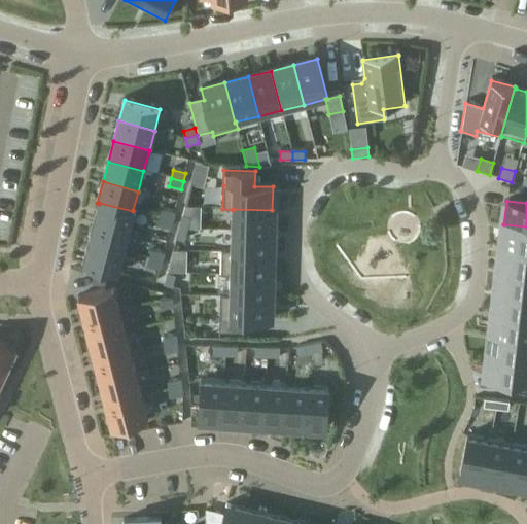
[(130,233),(135,211),(133,210),(133,211),(99,203),(99,204),(94,222),(130,233)]
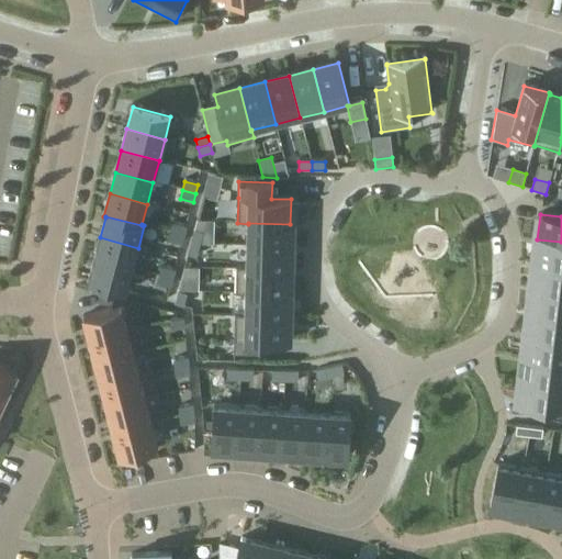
[(248,224),(247,246),(290,247),(290,224),(248,223),(248,224)]
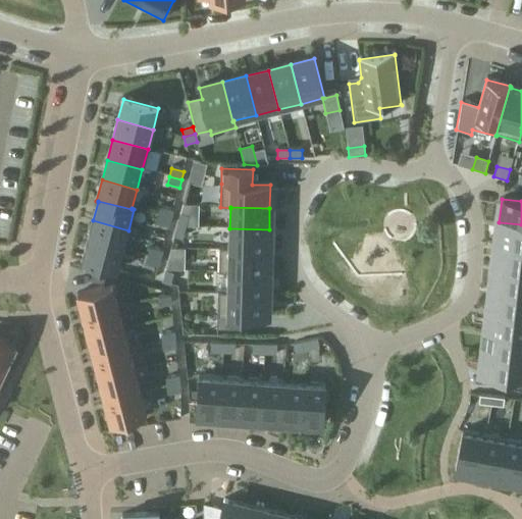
[(170,220),(173,212),(161,209),(159,216),(170,220)]
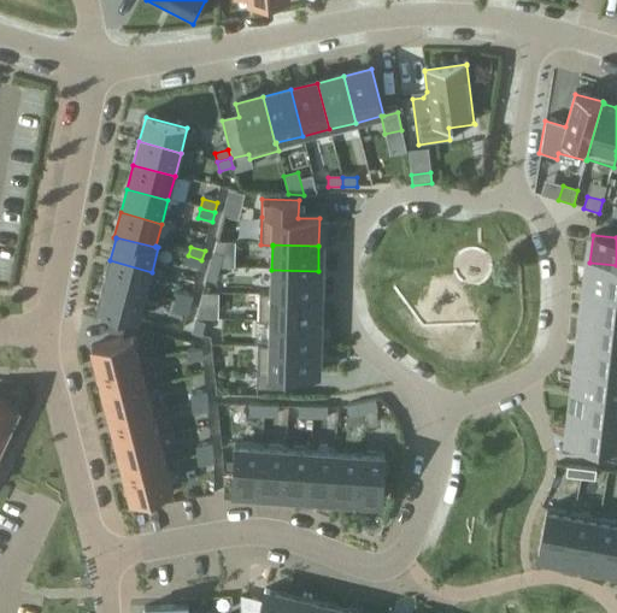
[(218,270),(222,255),(213,253),(210,267),(218,270)]
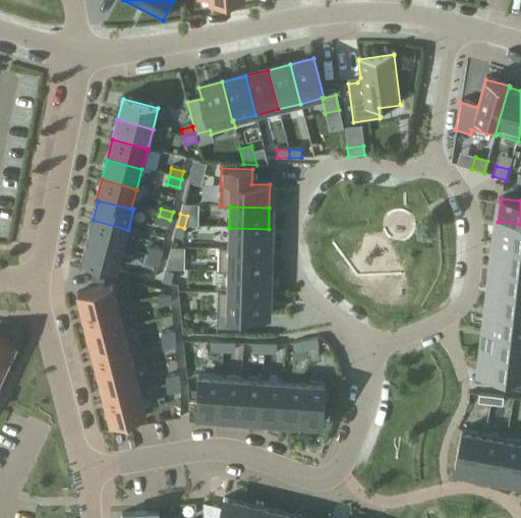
[(168,227),(170,220),(159,216),(157,224),(168,227)]
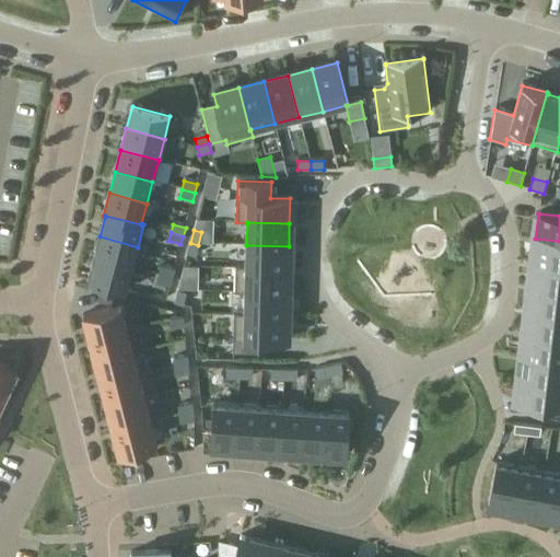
[(132,268),(138,247),(100,236),(94,258),(132,268)]
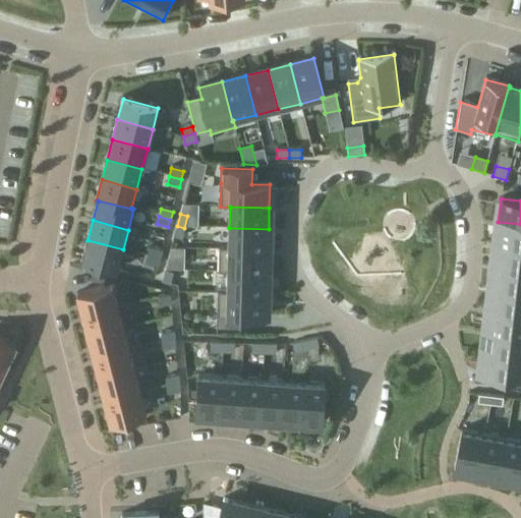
[(520,224),(498,222),(496,243),(520,246),(520,224)]
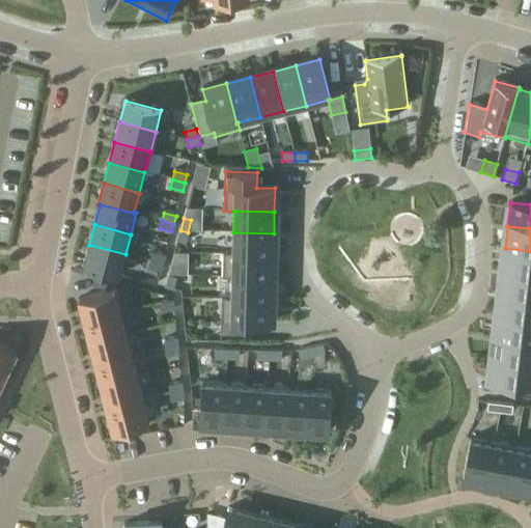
[(185,244),(188,232),(180,230),(177,242),(185,244)]
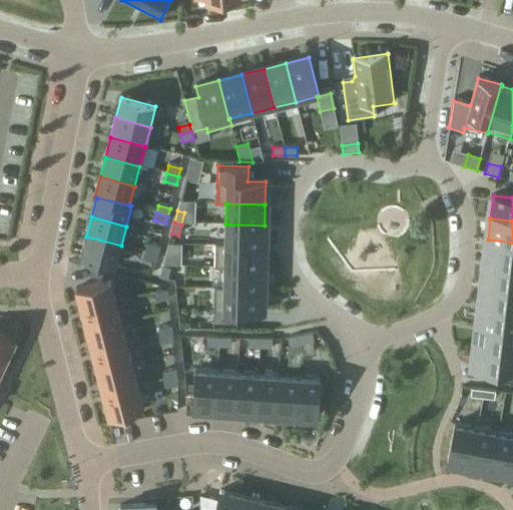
[(225,245),(225,246),(264,247),(265,225),(225,224),(225,244),(225,245)]
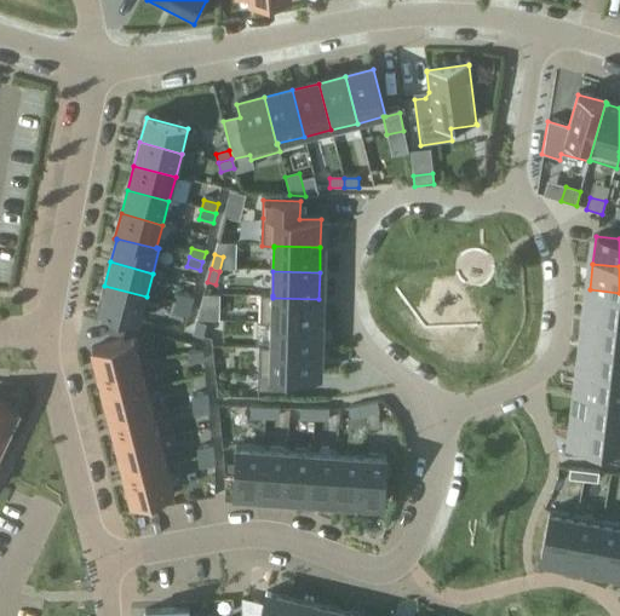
[(139,322),(147,297),(104,286),(97,311),(139,322)]
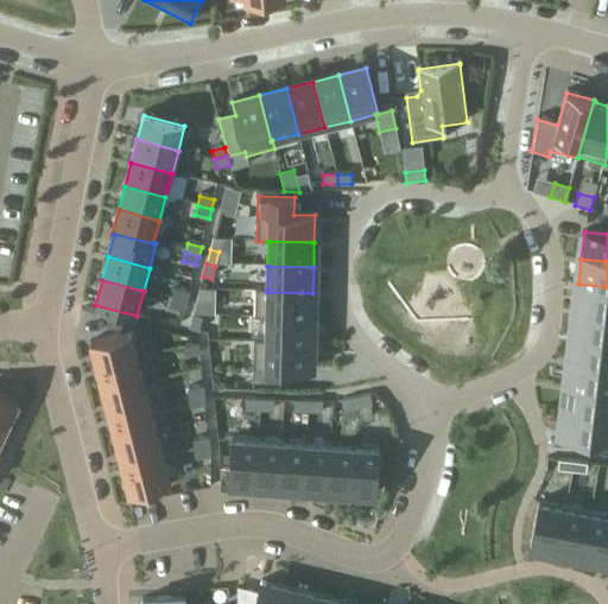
[(607,312),(607,287),(578,284),(575,310),(607,312)]
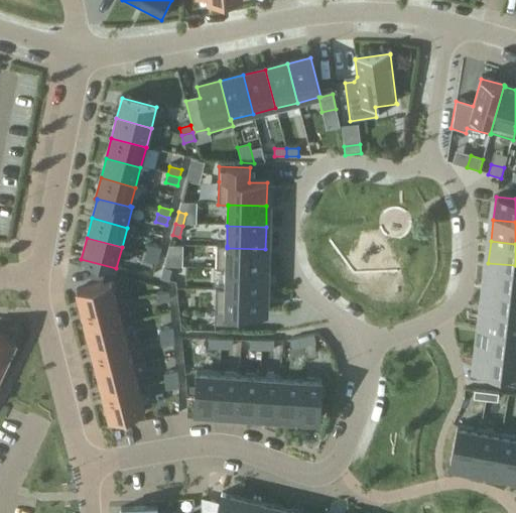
[(158,257),(160,249),(148,246),(146,254),(158,257)]
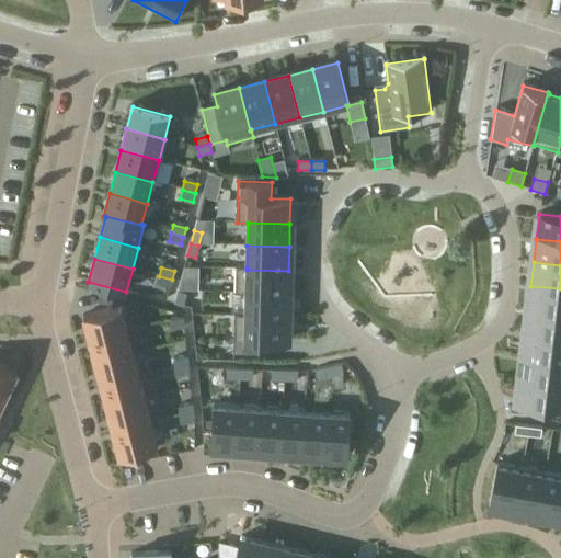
[(236,269),(235,294),(245,294),(245,293),(288,294),(288,271),(247,270),(247,269),(236,269)]
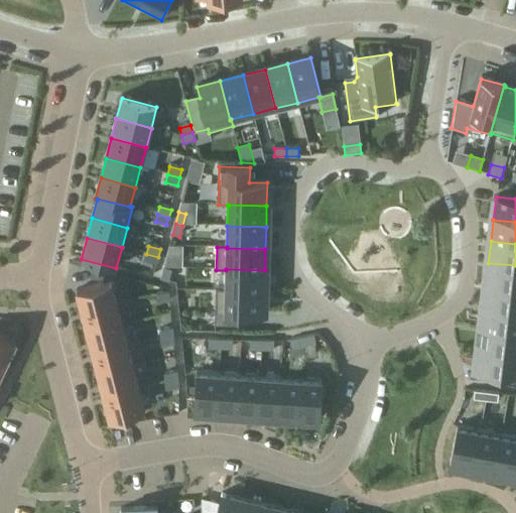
[(156,265),(158,257),(146,254),(144,262),(156,265)]
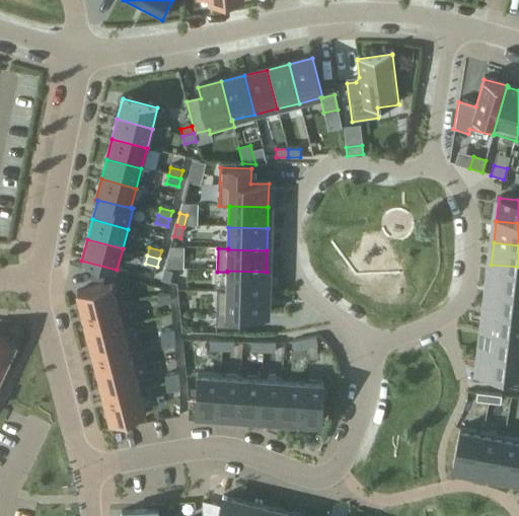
[(518,289),(518,267),(491,265),(489,286),(518,289)]
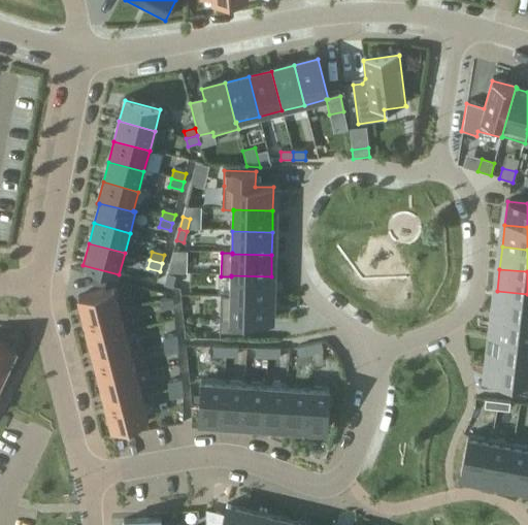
[(175,276),(167,274),(164,287),(172,289),(175,276)]
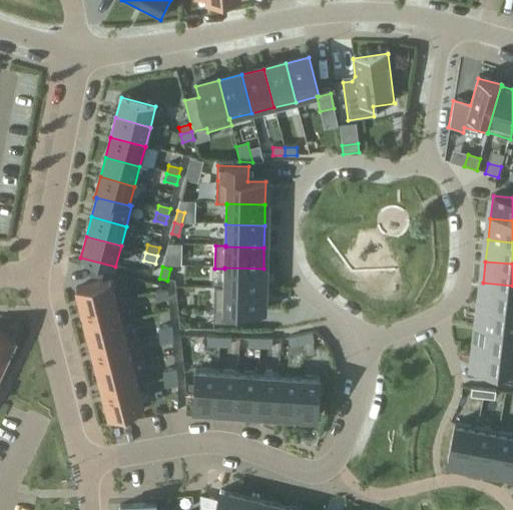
[(223,289),(223,290),(263,291),(264,269),(224,268),(224,269),(223,289)]
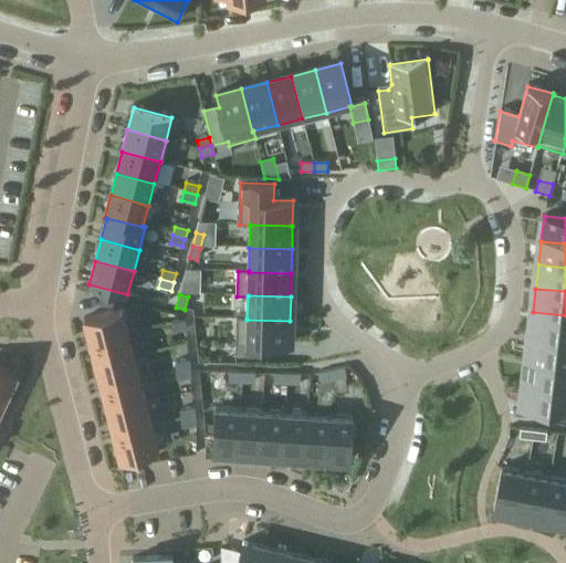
[(112,309),(114,300),(101,296),(98,305),(112,309)]
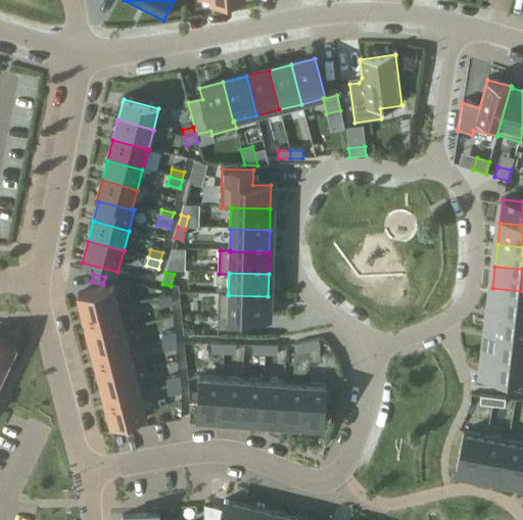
[(119,310),(112,287),(77,296),(83,319),(119,310)]
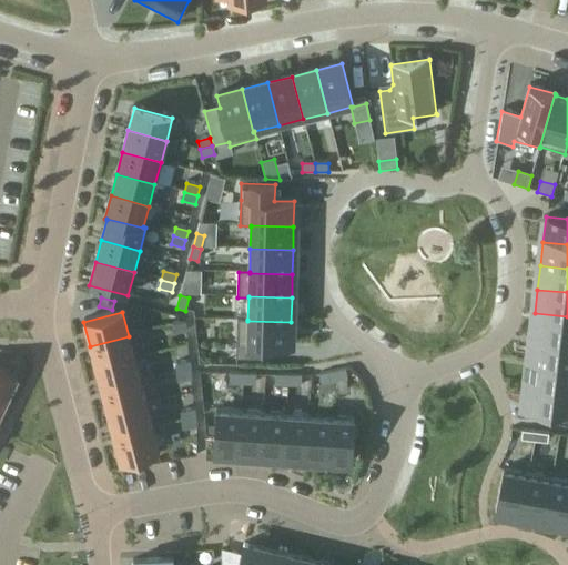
[(567,341),(567,316),(535,313),(531,338),(567,341)]
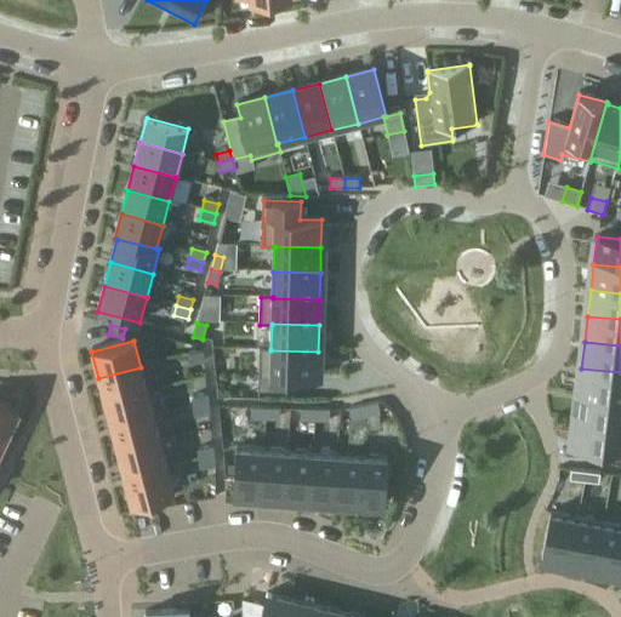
[(260,349),(258,393),(288,393),(288,378),(317,380),(318,352),(271,350),(271,349),(260,349)]
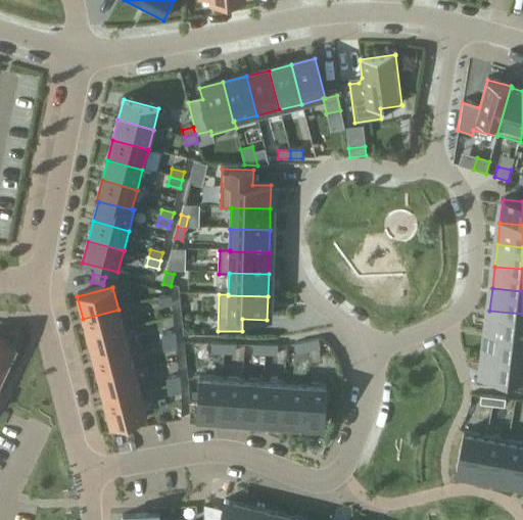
[(171,297),(158,298),(159,308),(172,306),(171,297)]
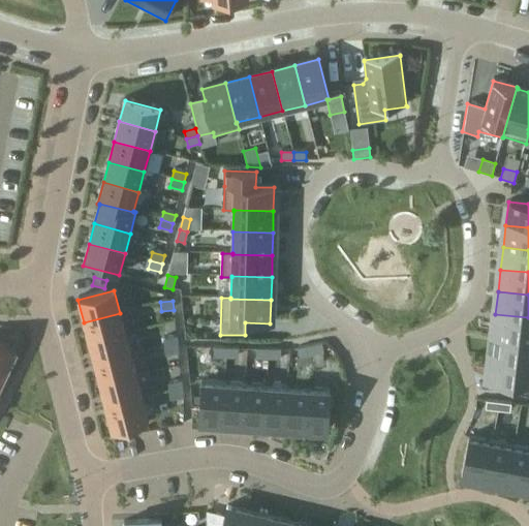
[(125,335),(120,313),(84,322),(89,344),(125,335)]
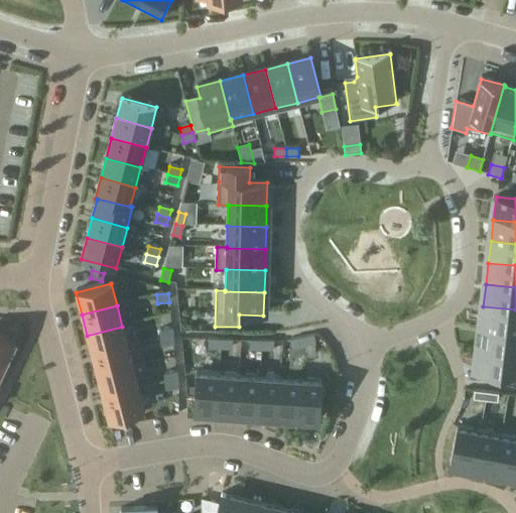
[(515,309),(483,306),(481,328),(515,332),(515,309)]
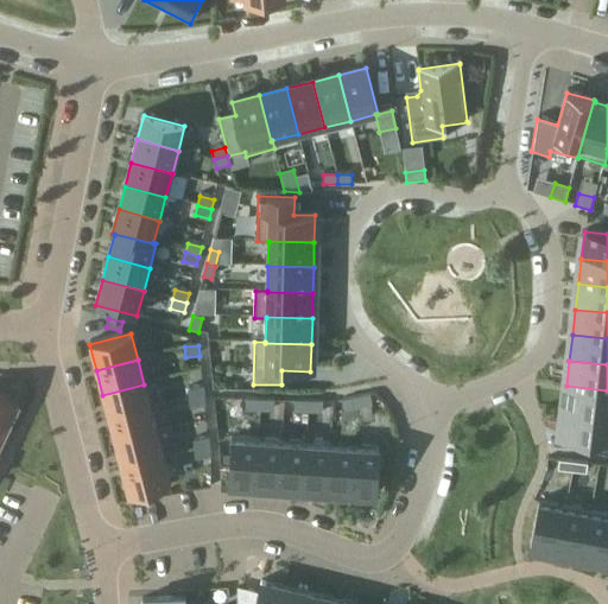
[(151,409),(144,385),(102,395),(109,419),(151,409)]
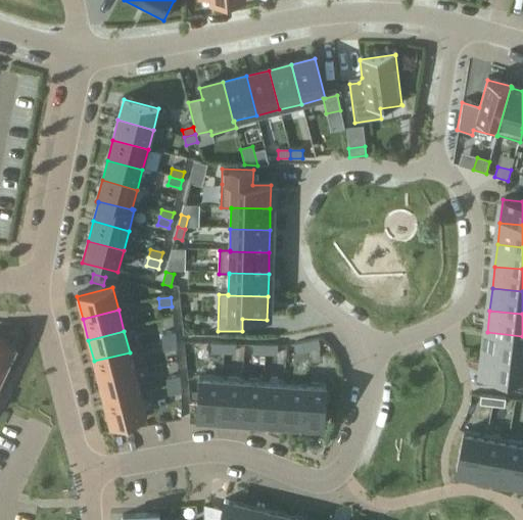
[(522,336),(487,332),(484,355),(522,359),(522,336)]
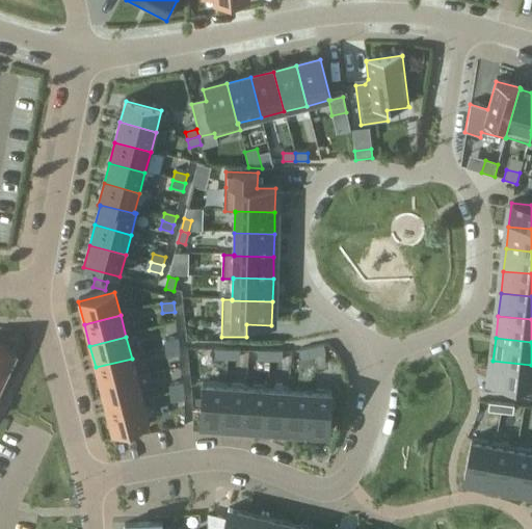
[(179,348),(178,340),(165,341),(166,349),(179,348)]
